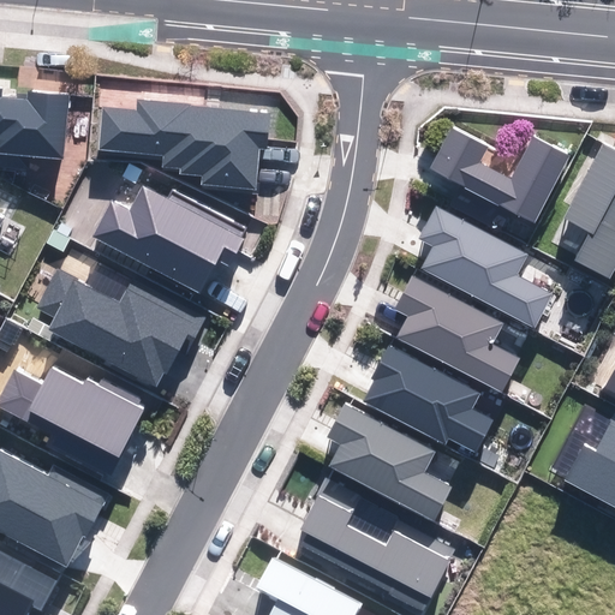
[(0,151),(63,159),(69,97),(30,94),(29,100),(1,96),(1,90),(0,89),(0,151)]
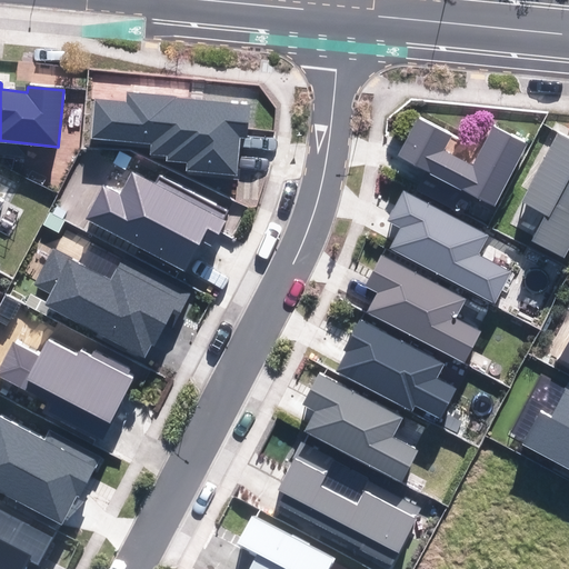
[(129,103),(96,100),(92,137),(153,143),(152,155),(169,157),(168,161),(188,163),(188,169),(237,175),(240,136),(246,136),(249,106),(130,95),(129,103)]
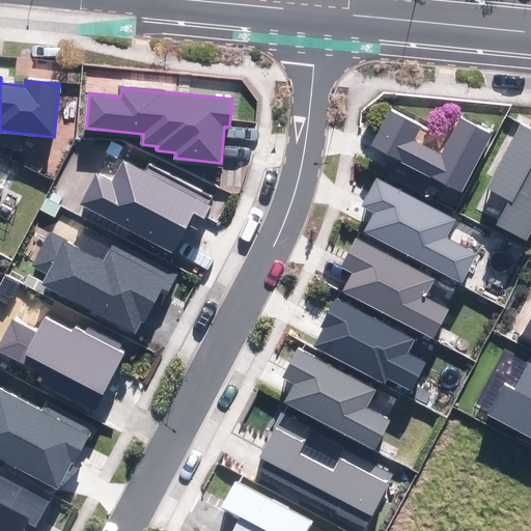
[(462,191),(491,135),(463,119),(444,157),(414,141),(421,128),(390,111),(372,145),(462,191)]
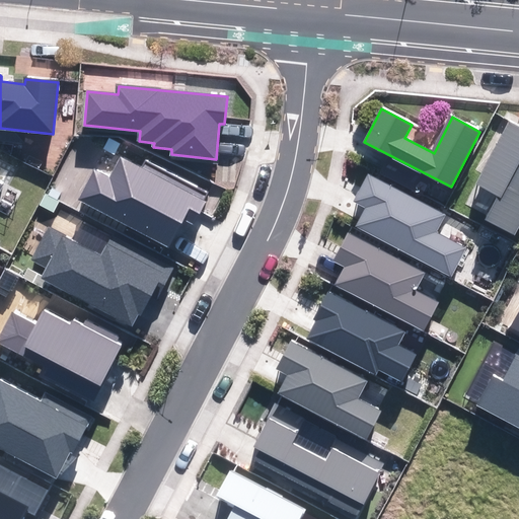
[(518,126),(509,121),(475,183),(500,197),(487,221),(513,234),(518,223),(518,126)]
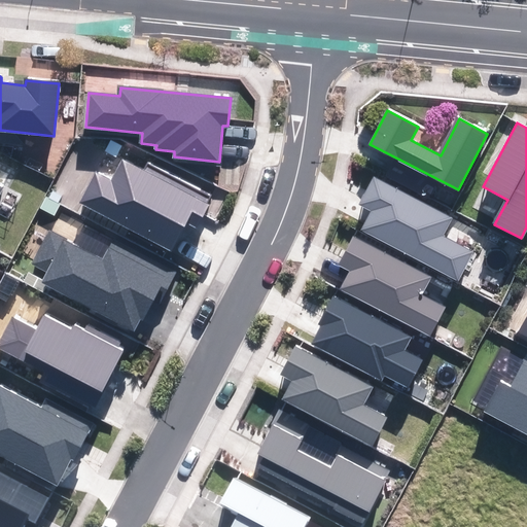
[(96,172),(80,202),(171,248),(178,235),(190,240),(208,205),(124,162),(113,181),(96,172)]
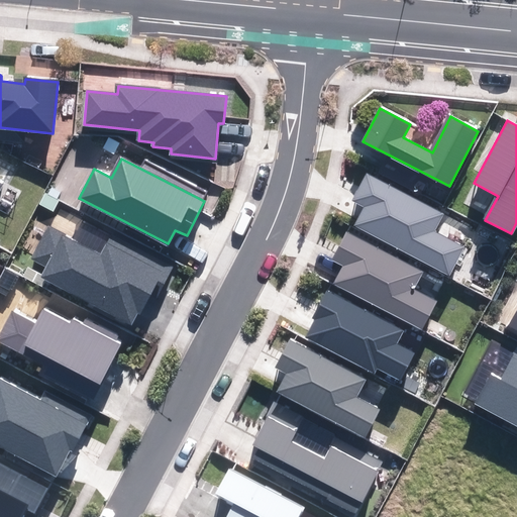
[(443,213),(368,174),(353,201),(366,207),(355,226),(448,275),(462,248),(433,232),(443,213)]
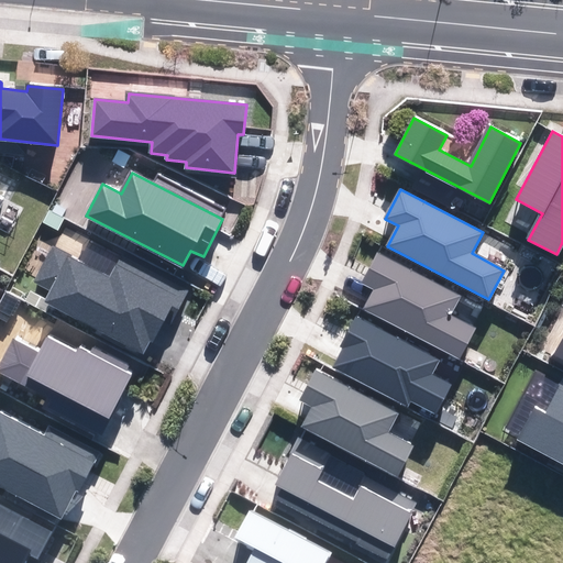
[(51,249),(34,280),(53,290),(46,304),(145,354),(163,320),(172,324),(188,293),(121,257),(110,278),(51,249)]
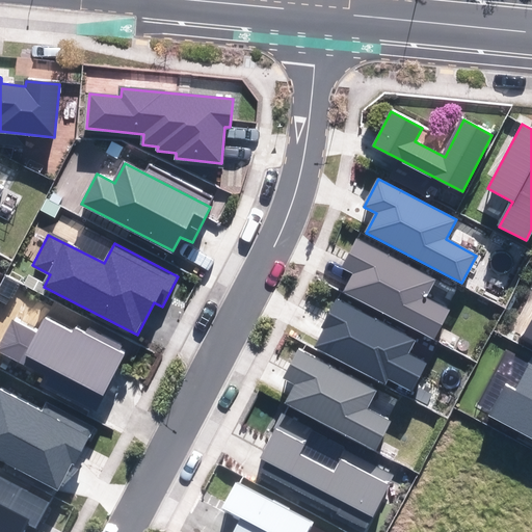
[(435,281),(356,240),(343,266),(355,272),(345,292),(433,338),(448,311),(425,299),(435,281)]
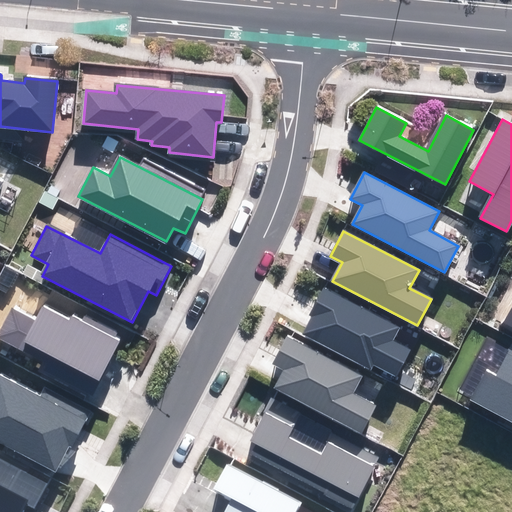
[(399,328),(324,288),(310,314),(314,316),(305,333),(371,367),(373,364),(395,375),(408,350),(391,341),(399,328)]
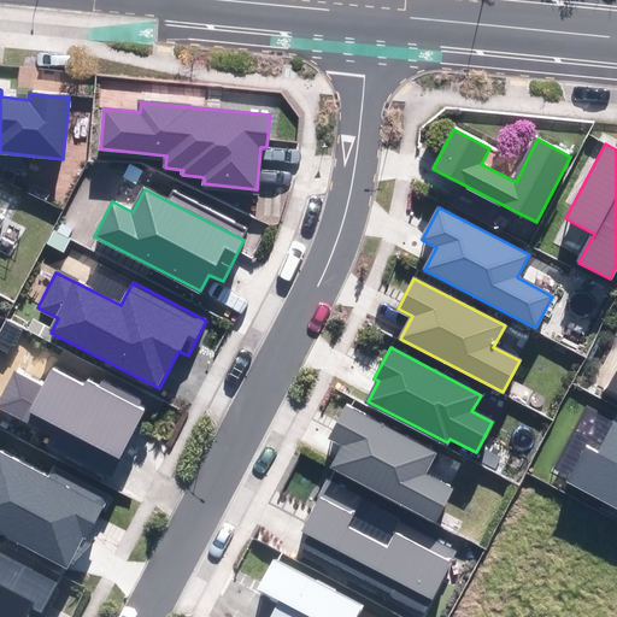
[(13,372),(0,398),(0,405),(28,421),(33,412),(121,458),(144,412),(84,383),(82,388),(52,372),(45,388),(13,372)]
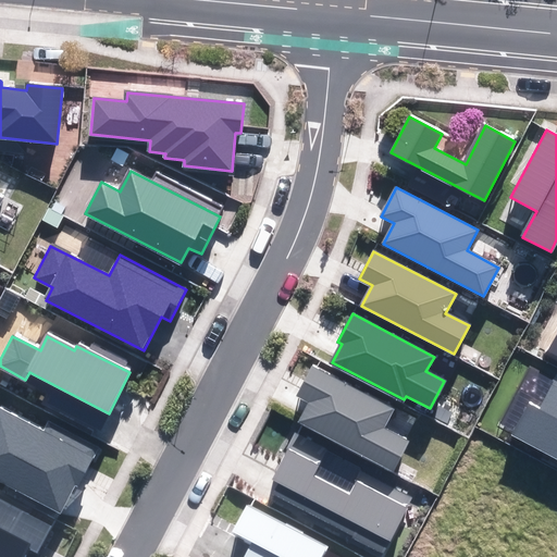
[(393,409),(312,368),(298,395),(310,401),(299,422),(392,470),(406,442),(383,430),(393,409)]
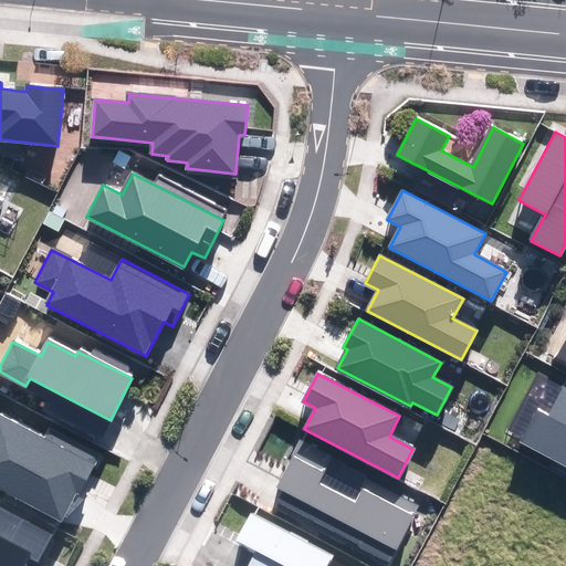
[(536,410),(520,442),(565,465),(565,387),(564,387),(548,417),(536,410)]
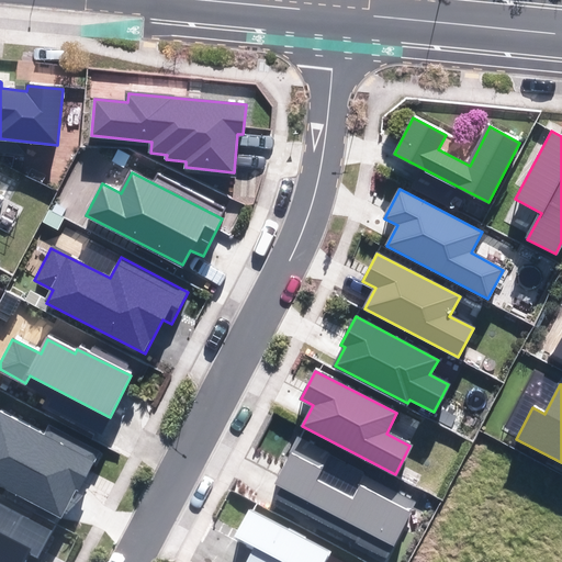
[(0,413),(0,483),(60,515),(75,487),(79,490),(99,452),(51,427),(46,437),(0,413)]
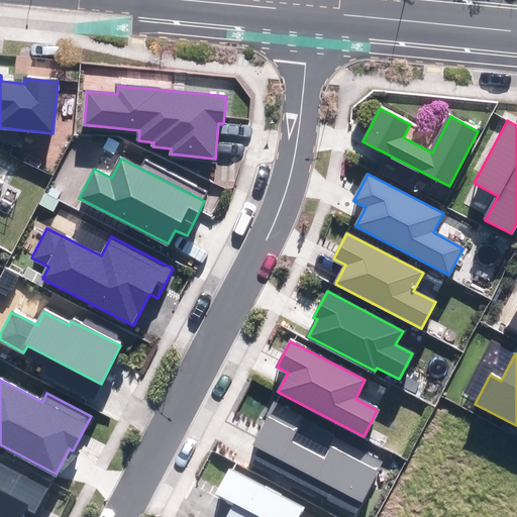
[(297,431),(268,417),(247,456),(355,513),(377,473),(331,449),(325,461),(290,443),(297,431)]
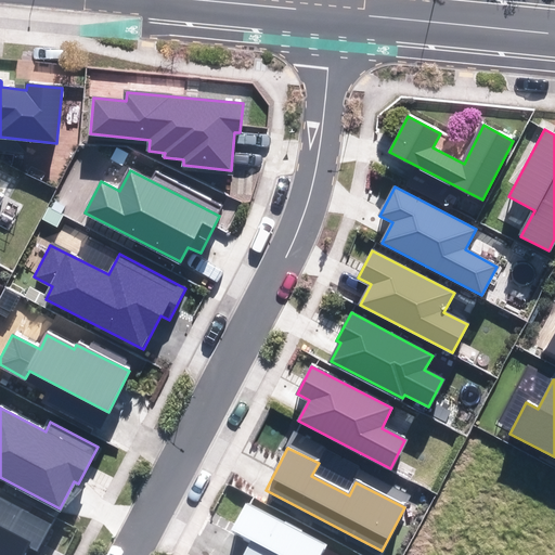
[(0,554),(23,554),(29,544),(37,549),(49,526),(0,500),(0,554)]
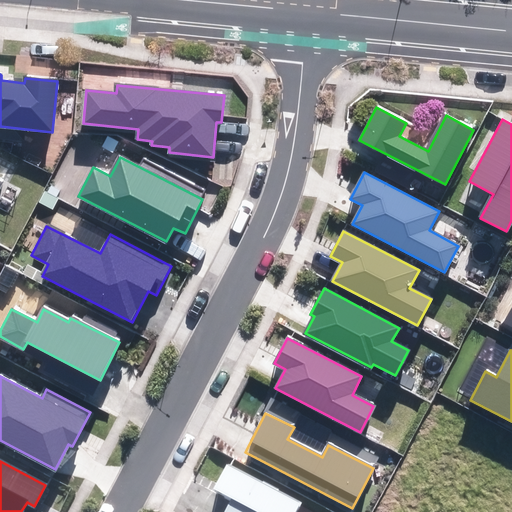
[(294,511),(300,502),(226,464),(214,488),(233,498),(225,511),(294,511)]
